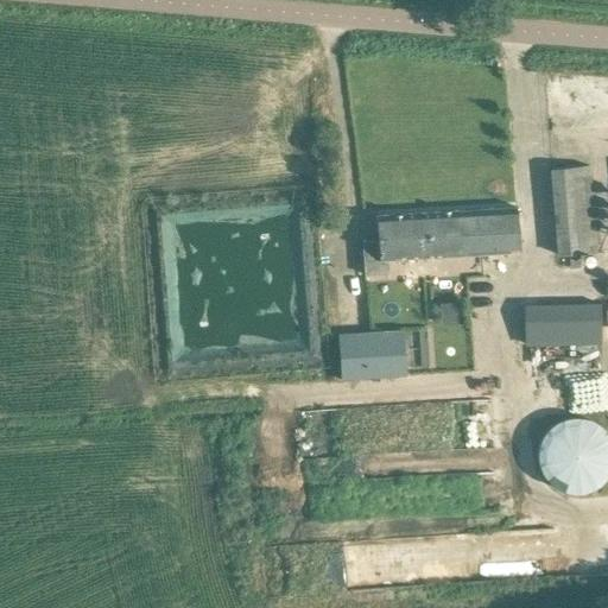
[(596,252),(590,189),(589,165),(551,169),(558,255),(596,252)]
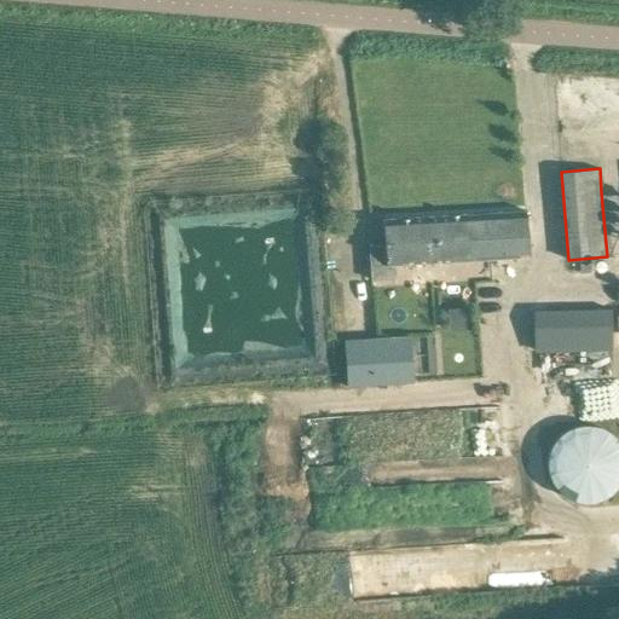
[(528,256),(527,235),(526,210),(383,219),(385,246),(369,247),(371,279),(394,278),(393,265),(528,256)]
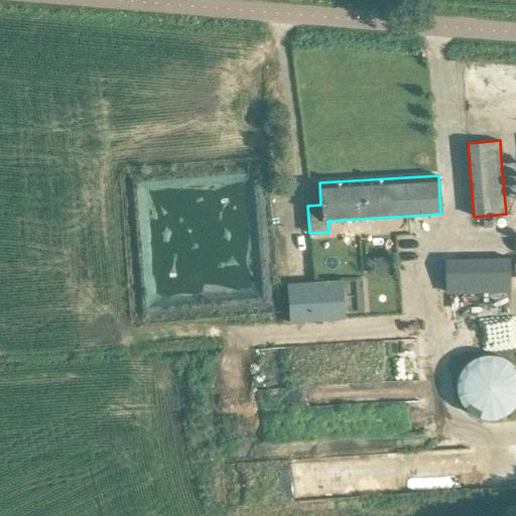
[(376,256),(380,275),(396,272),(392,253),(376,256)]
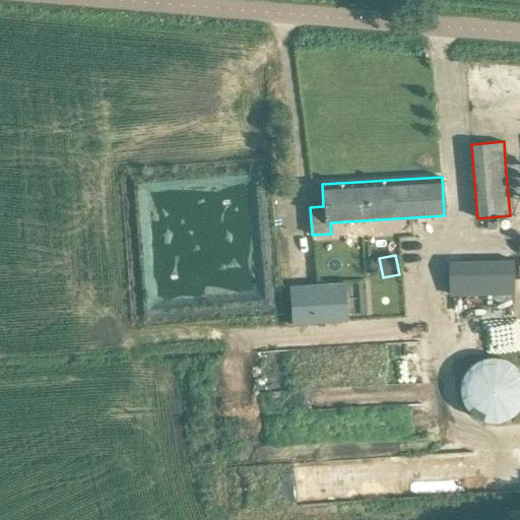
[(513,259),(448,261),(448,294),(514,291),(513,259)]
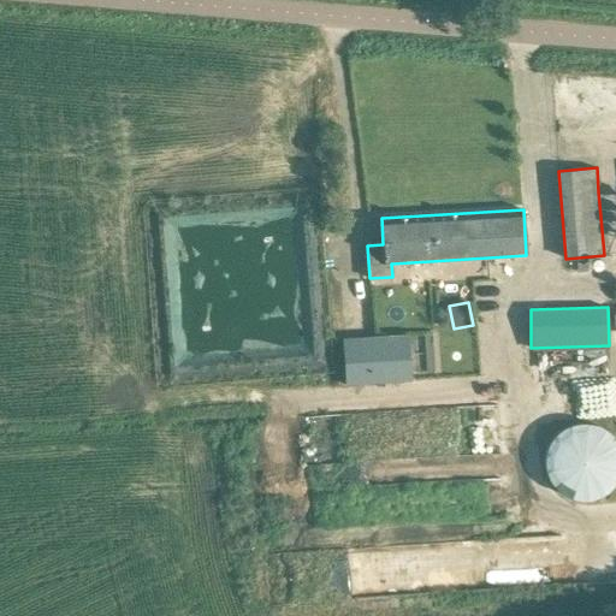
[(412,335),(341,344),(343,385),(413,380),(412,335)]
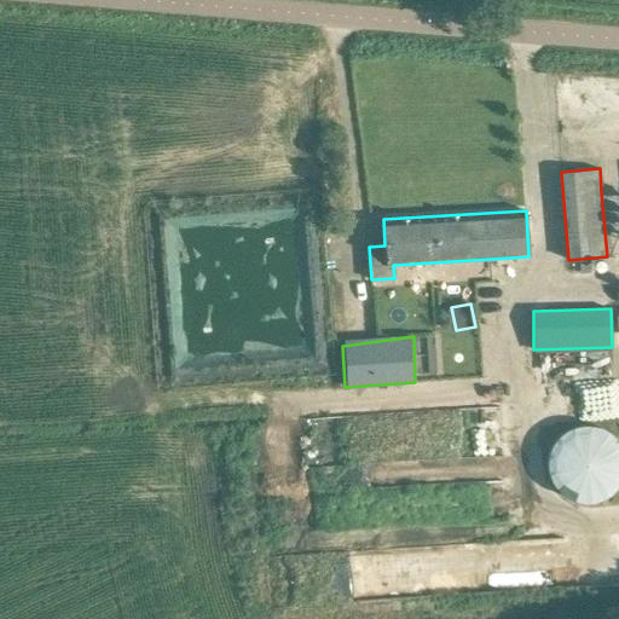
[(618,492),(618,434),(618,423),(549,431),(556,498),(618,492)]
